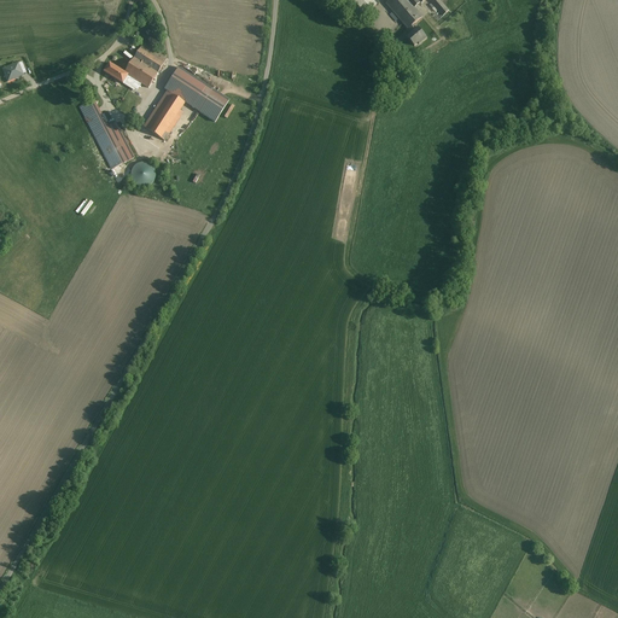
[(351,0),(365,16),(377,5),(372,0),(351,0)]
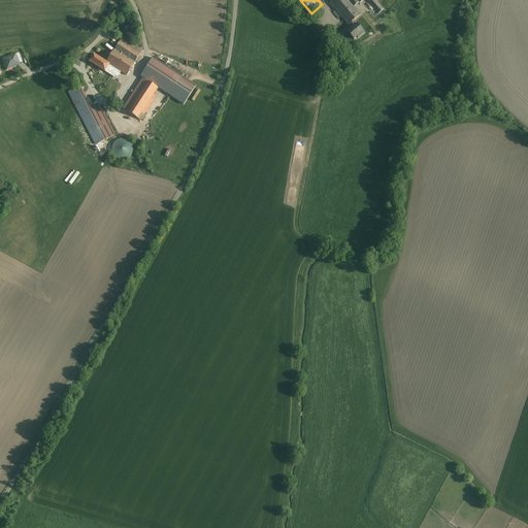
[(333,0),(330,3),(349,26),(354,22),(361,15),(354,7),(359,3),(360,3),(363,0),(366,0),(375,10),(370,14),(373,19),(384,10),(374,0),(333,0)]
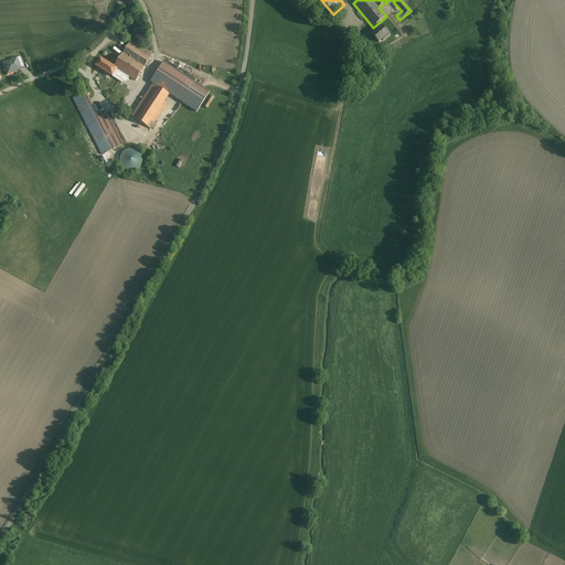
[(382,27),(379,23),(373,28),(376,31),(372,34),(379,43),(382,40),(383,41),(390,35),(382,27)]
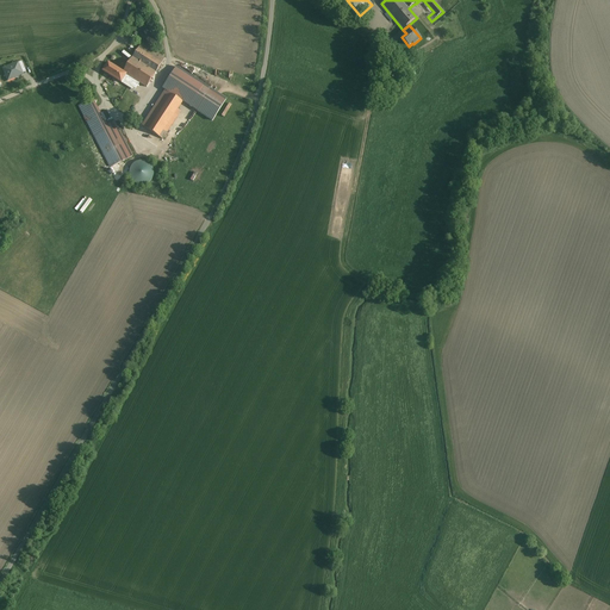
[(142,44),(124,73),(134,80),(147,87),(166,58),(142,44)]
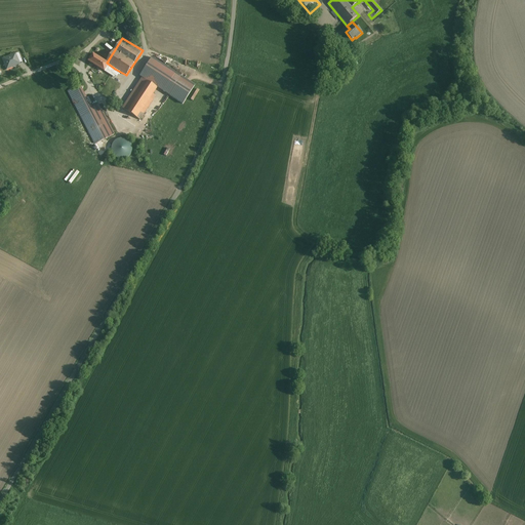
[(183,61),(204,70),(207,63),(186,53),(183,61)]
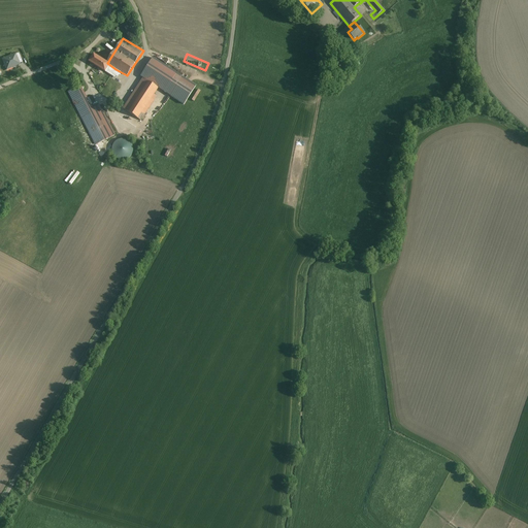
[(15,55),(3,60),(6,68),(10,67),(10,68),(19,64),(15,55)]
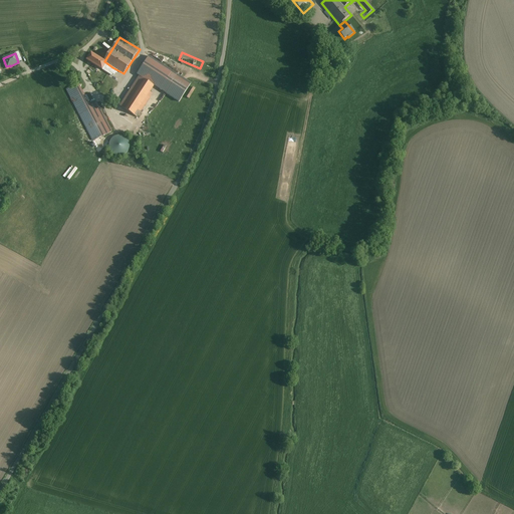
[(108,73),(112,67),(104,61),(91,53),(86,60),(108,73)]
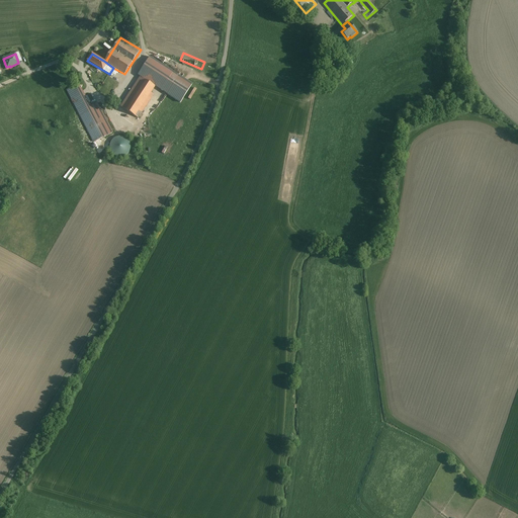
[(150,57),(138,75),(141,77),(158,88),(180,103),(192,84),(150,57)]
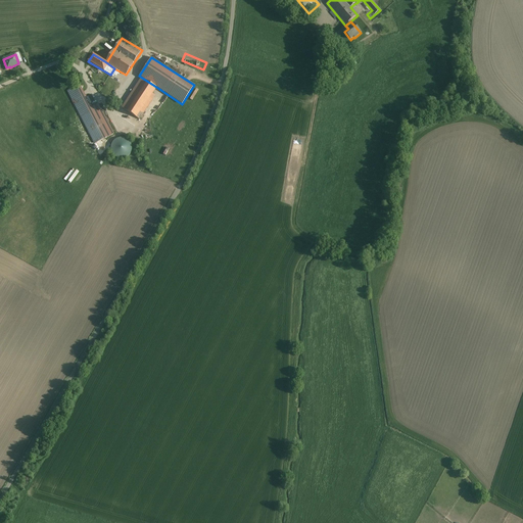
[(142,78),(123,109),(139,120),(159,89),(142,78)]
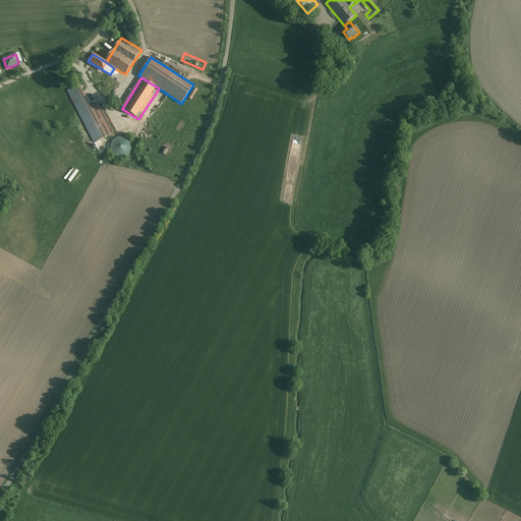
[(69,91),(94,143),(114,134),(100,103),(92,107),(90,103),(92,102),(89,97),(85,98),(81,90),(73,94),(71,90),(69,91)]
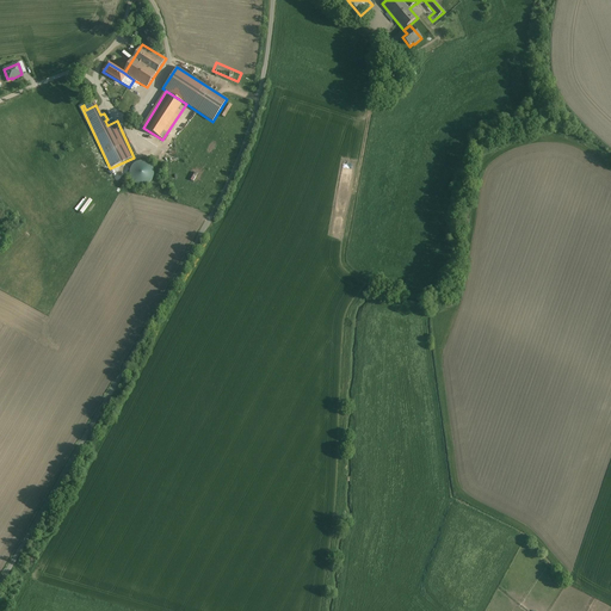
[(139,185),(142,186),(146,185),(148,184),(152,181),(153,178),(154,174),(154,171),(153,167),(150,165),(147,162),(142,161),(139,162),(135,164),(131,167),(130,171),(130,174),(130,178),(133,181),(135,184),(139,185)]
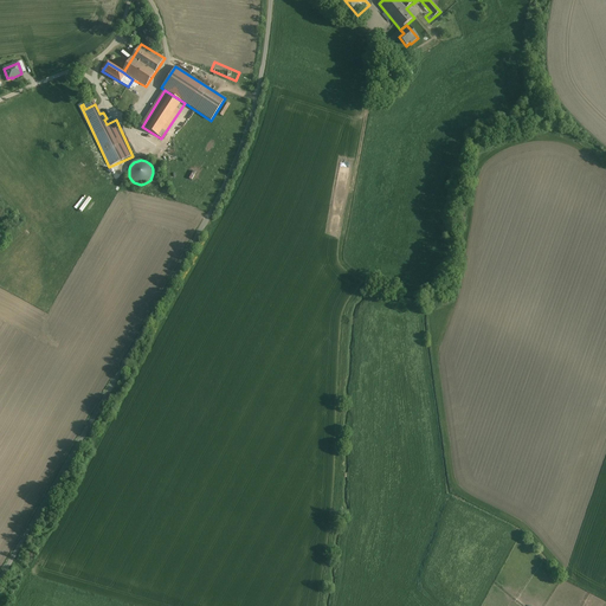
All buildings are outlined.
